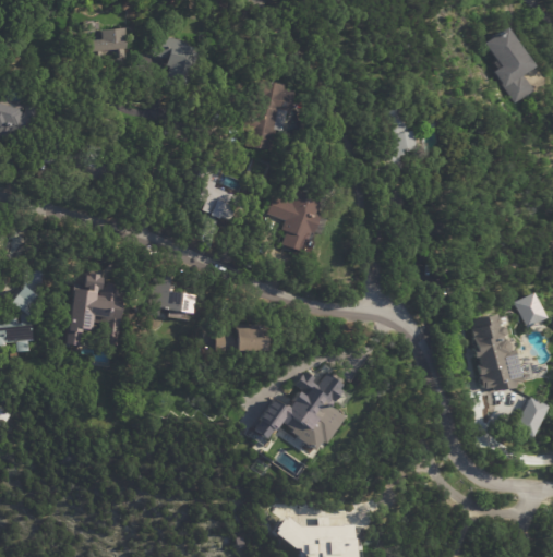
[(104,64),(92,67),(86,38),(101,35),(101,31),(124,27),(131,59),(104,64)]
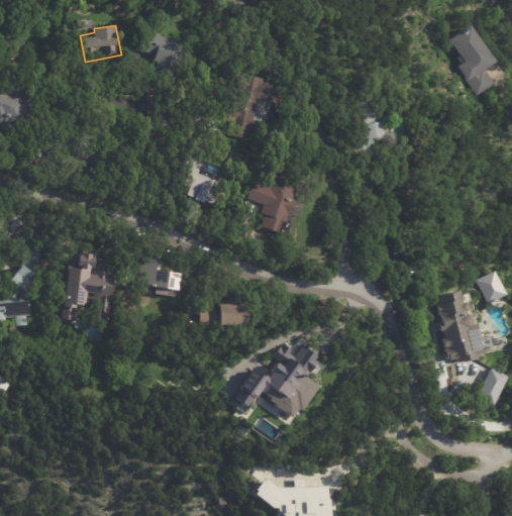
[(493,59),(495,62),(488,67),(499,83),(485,94),(473,78),(472,79),(462,66),(468,61),(451,38),(469,25),(493,59)]
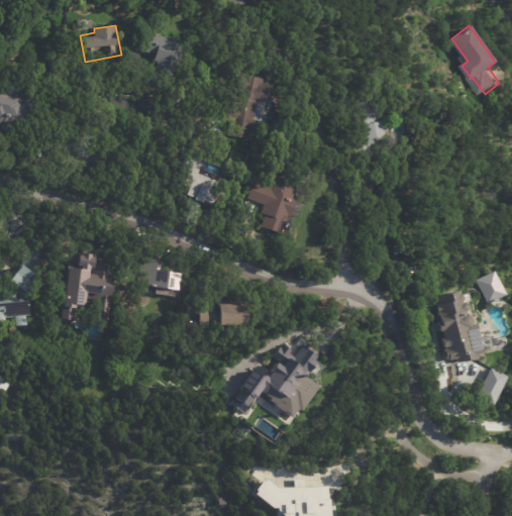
[(157,70),(159,61),(155,61),(156,54),(139,49),(143,33),(149,35),(150,32),(187,41),(177,83),(155,78),(157,70)]
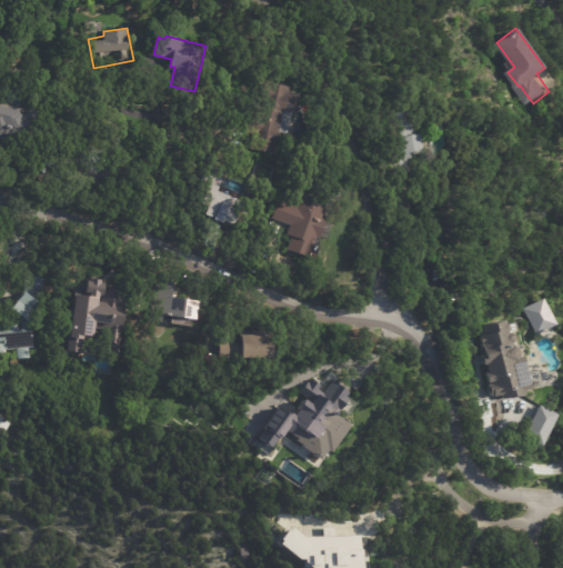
[(273,82),(290,86),(289,91),(300,93),(295,116),(292,116),(290,133),(279,131),(274,153),(249,148),(257,103),(260,103),(264,81),(273,82)]
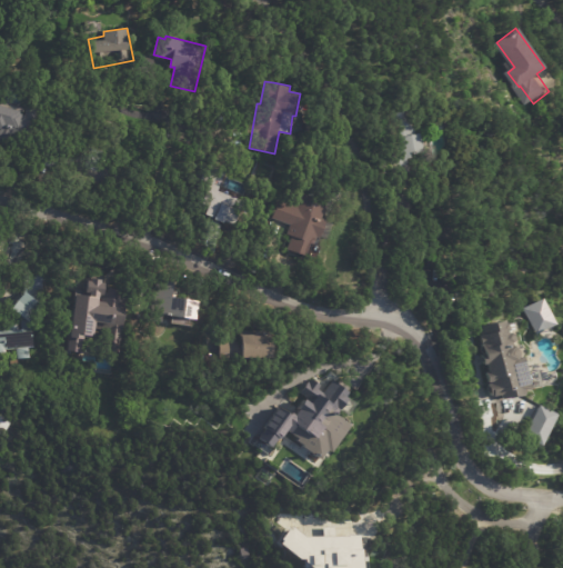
[(17,103),(19,103),(20,100),(24,102),(23,106),(34,109),(36,107),(47,110),(34,149),(0,139),(0,96),(12,100),(11,102),(17,103)]
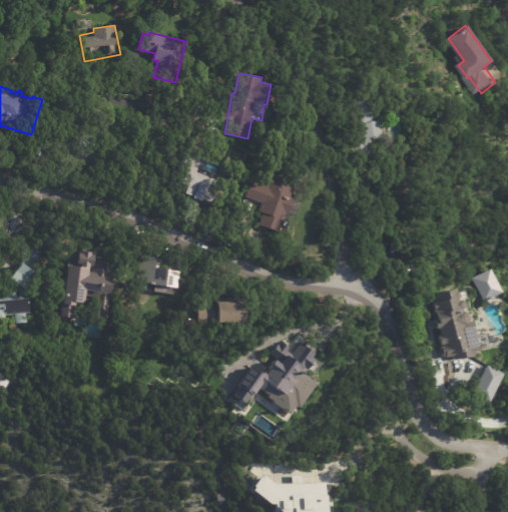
[(382,119),(383,122),(384,122),(387,136),(373,139),(374,142),(372,142),(374,154),(361,157),(357,138),(358,138),(351,103),(374,99),(378,120),(382,119)]
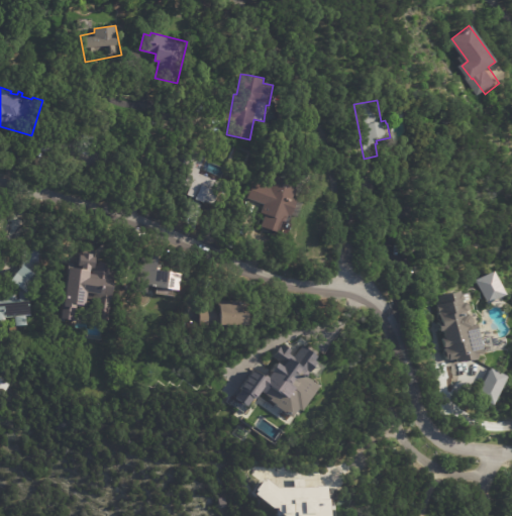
[(115,173),(71,165),(75,143),(85,145),(87,135),(98,137),(96,146),(119,150),(115,173)]
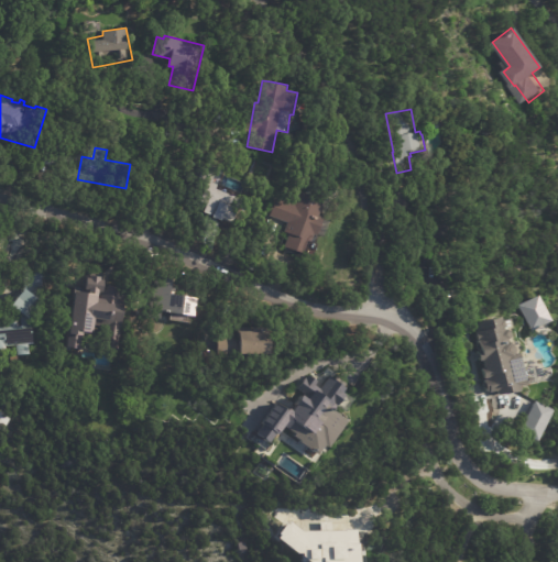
[(222,176),(220,182),(228,184),(225,191),(240,198),(230,224),(205,215),(206,211),(203,210),(204,207),(198,206),(212,169),(223,174),(222,176)]
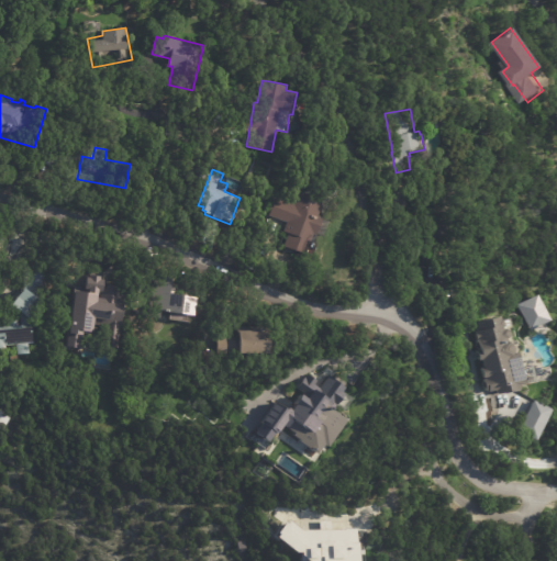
[(322,219),(315,234),(313,234),(310,242),(308,242),(303,253),(286,246),(290,234),(286,232),(289,222),(271,214),(279,197),(296,204),(301,190),(325,199),(318,216),(322,217),(322,219)]
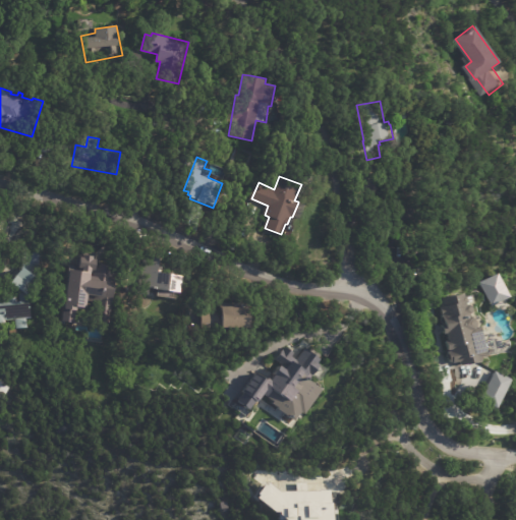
[(103,262),(114,263),(113,268),(118,268),(113,320),(114,320),(113,323),(112,327),(100,325),(102,304),(93,303),(92,312),(82,312),(82,313),(80,313),(78,325),(67,324),(68,310),(70,310),(74,272),(80,273),(82,260),(83,260),(88,260),(88,253),(98,254),(97,262),(103,262)]
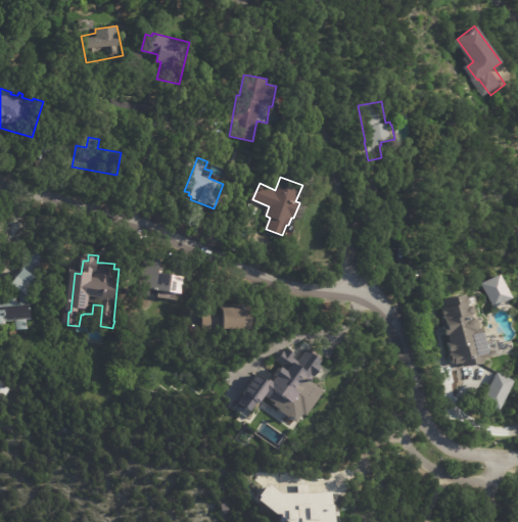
[(150,257),(170,259),(168,274),(193,277),(191,294),(145,289),(149,257),(150,257)]
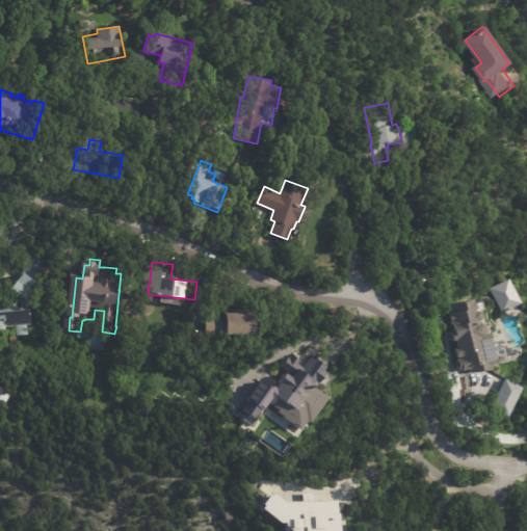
[(41,279),(48,285),(36,299),(36,308),(38,308),(40,323),(34,323),(35,334),(24,334),(23,325),(14,325),(14,328),(0,329),(0,308),(12,308),(11,301),(24,300),(24,306),(26,306),(25,291),(20,287),(34,268),(43,274),(41,279)]
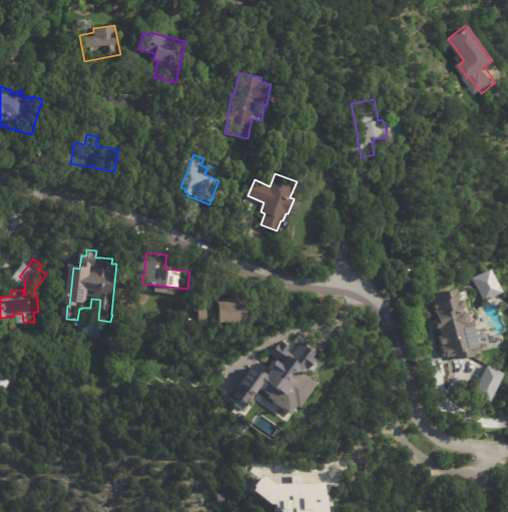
[(490,268),(500,289),(482,297),(473,276),(490,268)]
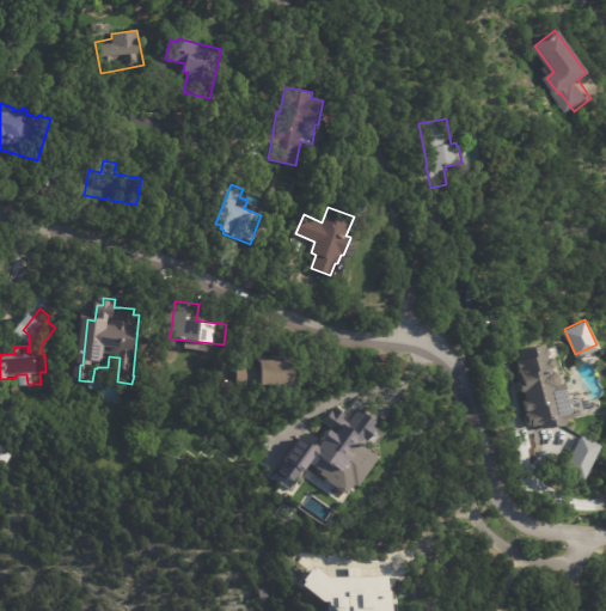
[(551,348),(554,355),(552,355),(552,359),(555,358),(557,359),(558,364),(557,367),(556,367),(557,373),(558,372),(561,377),(561,380),(561,385),(567,384),(574,419),(567,420),(567,425),(545,429),(545,425),(537,426),(537,425),(534,425),(530,399),(532,399),(530,390),(527,391),(525,380),(528,380),(526,368),(528,368),(526,355),(531,355),(528,349),(550,344),(550,348),(551,348)]
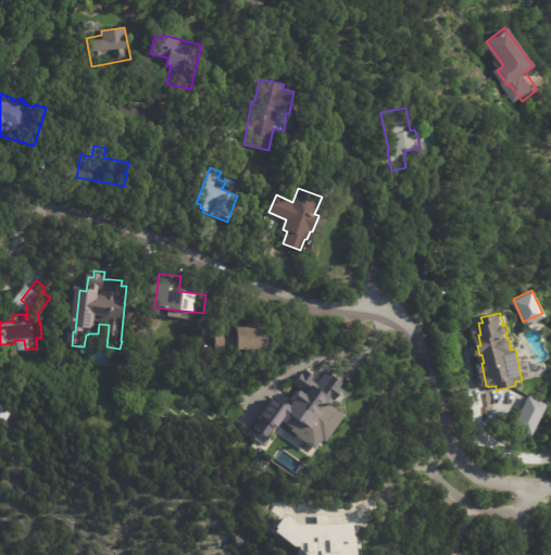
[(262,325),(261,351),(253,351),(252,355),(232,354),(233,352),(215,352),(215,330),(234,330),(234,328),(247,328),(248,324),(262,325)]
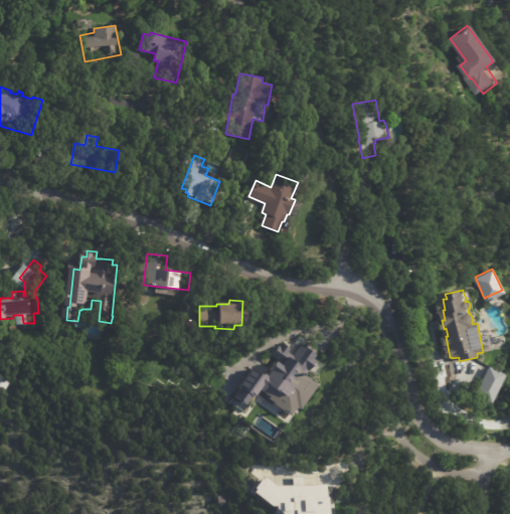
[(236,396),(250,404),(259,391),(295,412),(299,406),(304,409),(319,382),(308,375),(321,354),(304,344),(299,350),(284,342),(276,355),(280,357),(269,375),(255,367),(236,396)]
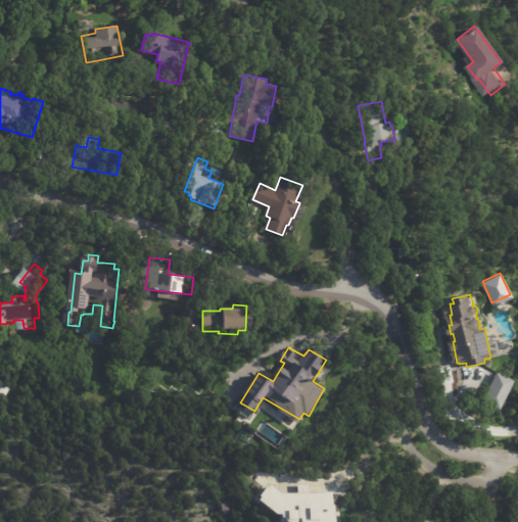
[(515,379),(498,371),(484,400),(501,409),(515,379)]
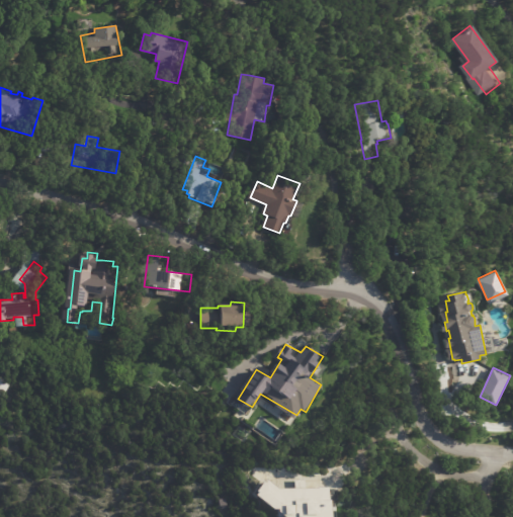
[(326,504),(325,516),(284,516),(281,516),(282,501),(285,501),(286,487),(305,488),(305,486),(327,487),(326,504)]
